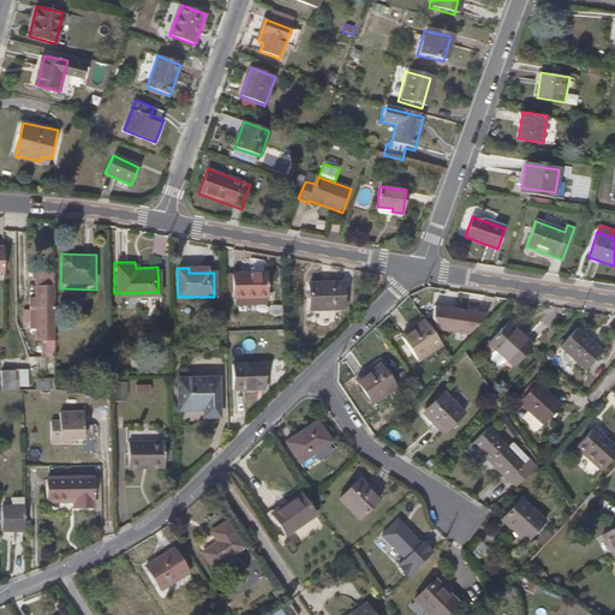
[(266,297),(264,274),(231,274),(231,297),(266,297)]
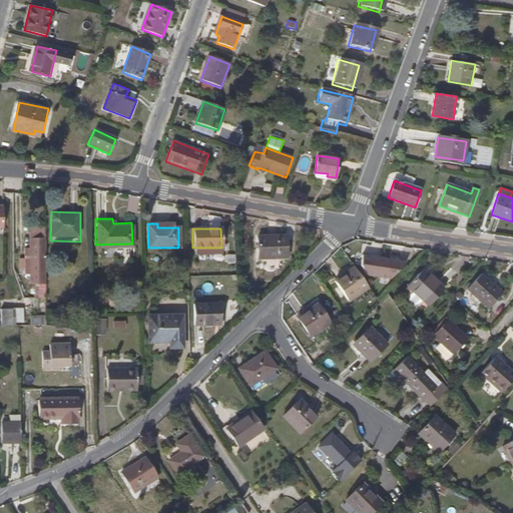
[(287,260),(287,237),(258,237),(259,261),(287,260)]
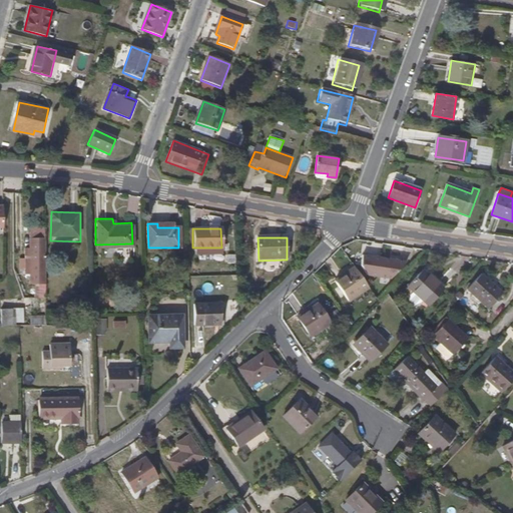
[(32,239),(32,249),(44,249),(44,239),(32,239)]
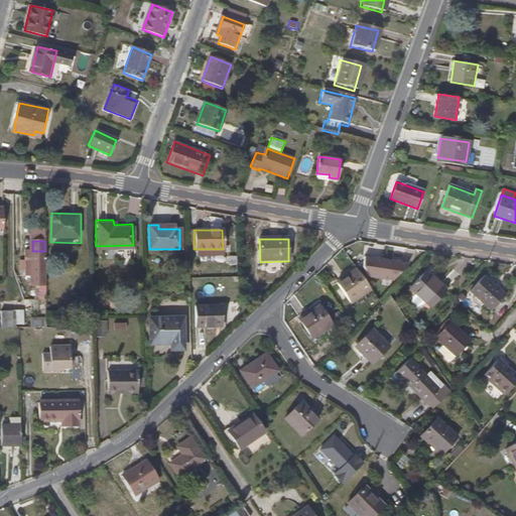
[(44,251),(32,251),(32,276),(33,276),(33,284),(44,283),(44,251)]
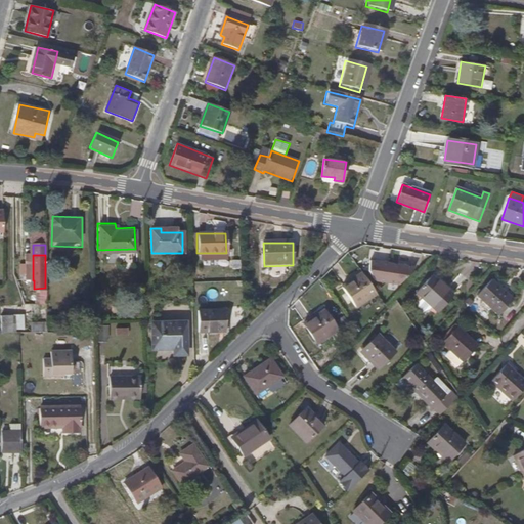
[(405,279),(409,272),(400,267),(396,273),(405,279)]
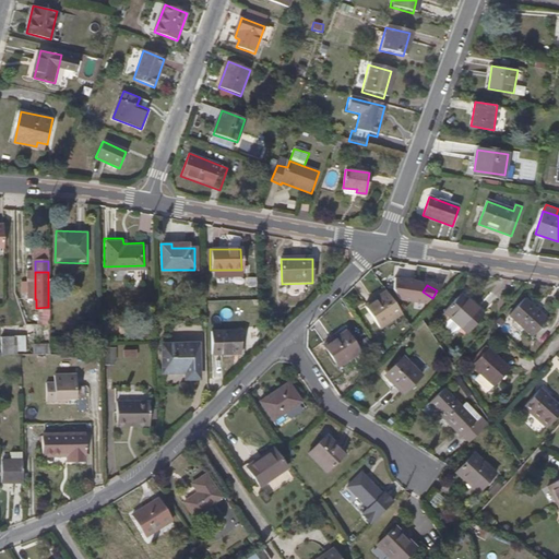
[(466,335),(488,310),(465,289),(442,314),(466,335)]
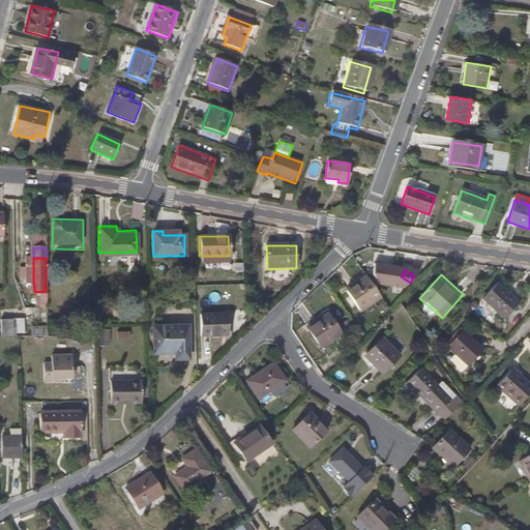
[(381,294),(369,277),(358,284),(356,282),(346,289),(359,308),(381,294)]
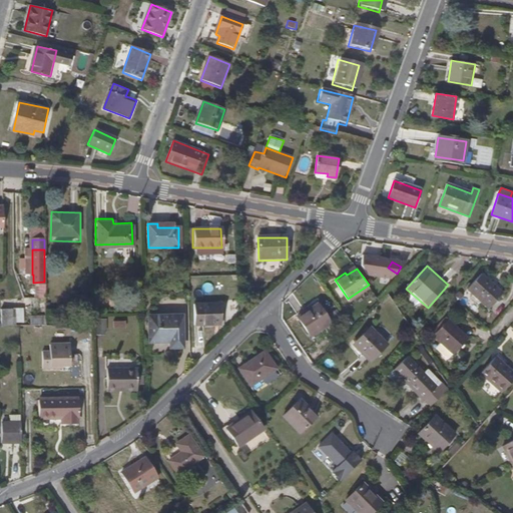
[(489,308),(503,293),(482,274),(468,289),(489,308)]
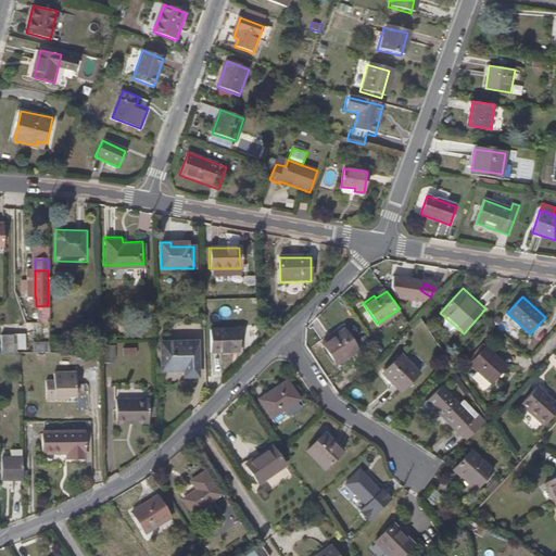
[(238,353),(239,331),(210,329),(209,352),(238,353)]
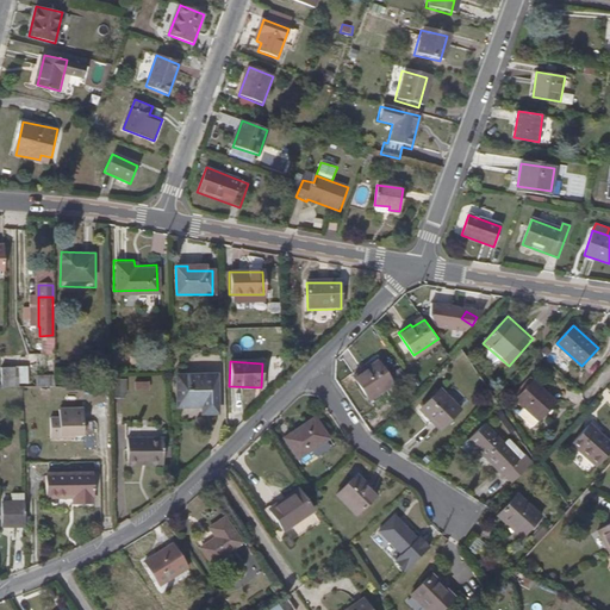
[(393,384),(380,363),(367,372),(365,369),(354,378),(368,400),(393,384)]
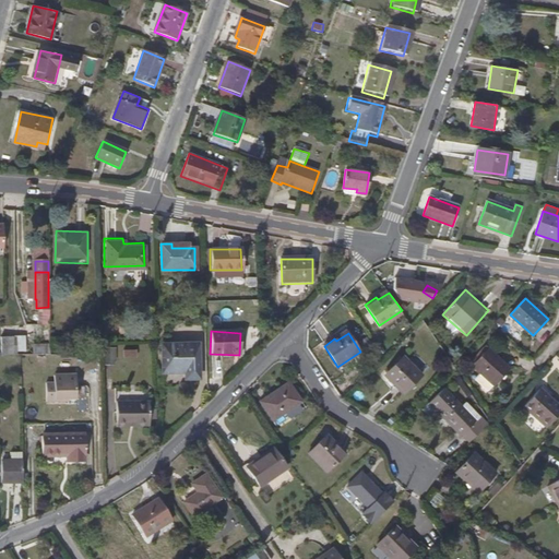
[(0,337),(0,356),(10,356),(10,337),(0,337)]
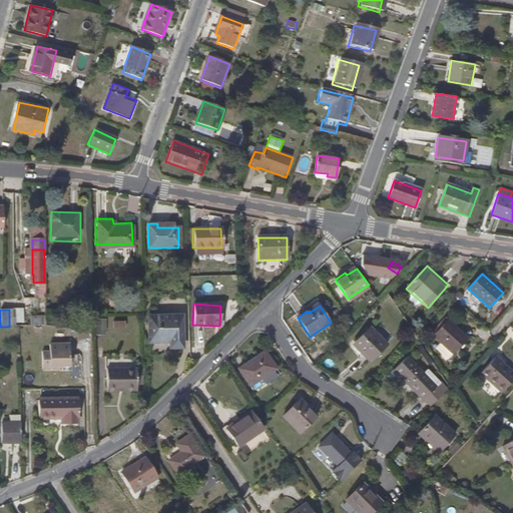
[(30,316),(30,325),(44,324),(44,315),(30,316)]
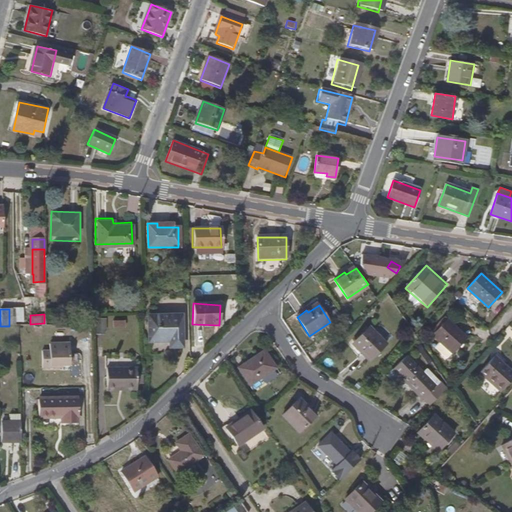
[(180,348),(180,315),(147,316),(147,342),(169,342),(169,348),(180,348)]
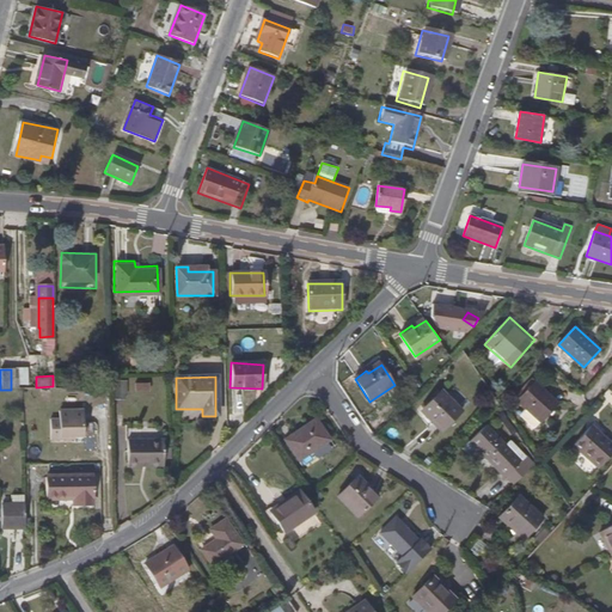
[(527,408),(521,414),(534,427),(540,421),(542,422),(560,403),(534,380),(518,399),(527,408)]
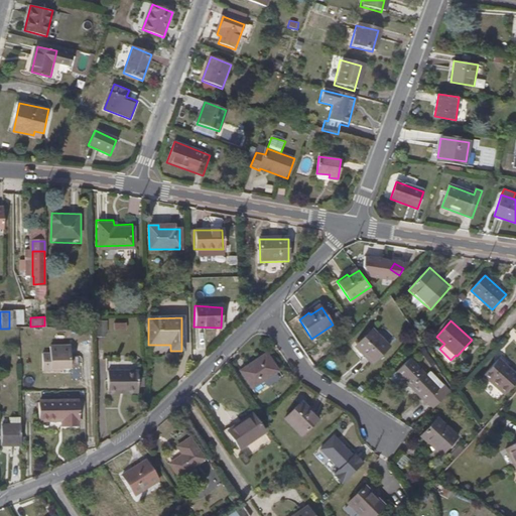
[(126,330),(126,321),(114,323),(114,331),(126,330)]
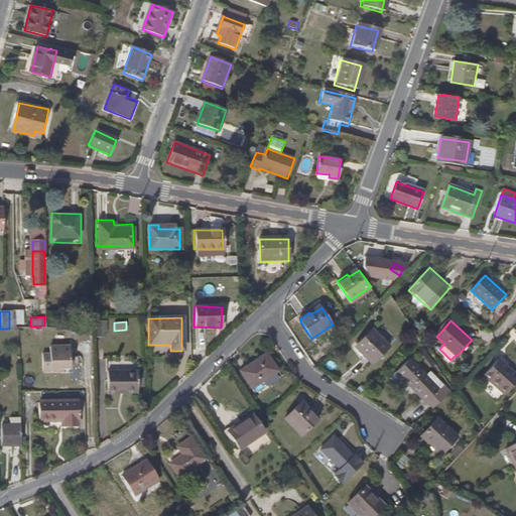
[(391,347),(374,329),(359,344),(368,353),(365,356),(373,364),(391,347)]
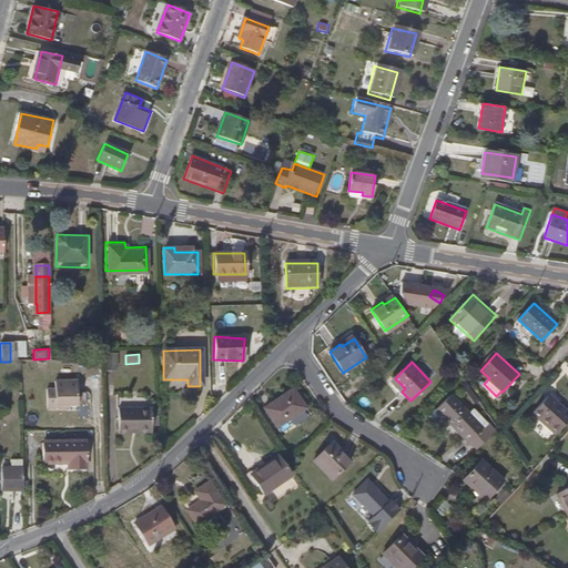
[(64,405),(75,405),(75,379),(52,382),(52,388),(44,389),(46,408),(64,407),(64,405)]
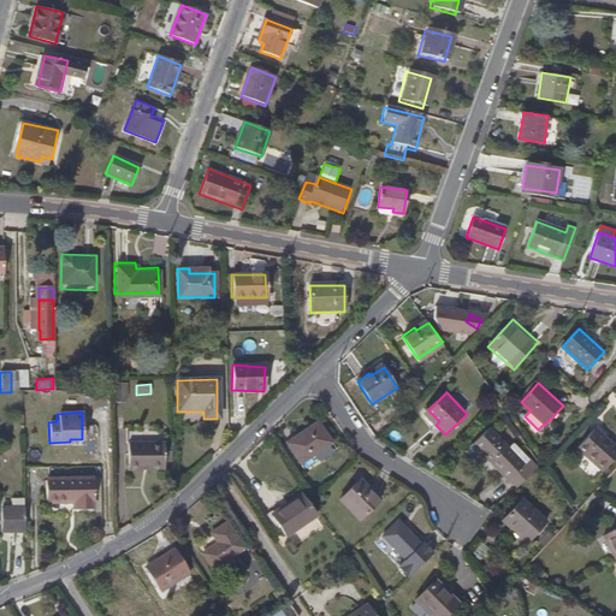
[(332,444),(318,424),(286,444),(301,465),(332,444)]
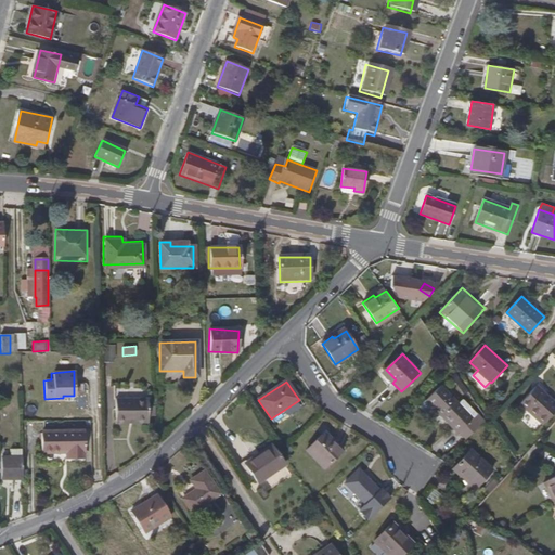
[(474,416),(441,385),(427,399),(460,431),(474,416)]
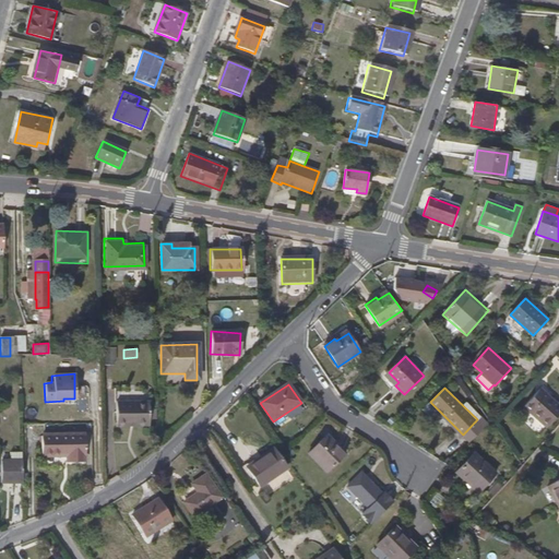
[(558,408),(558,405),(539,388),(524,405),(545,425),(558,408)]
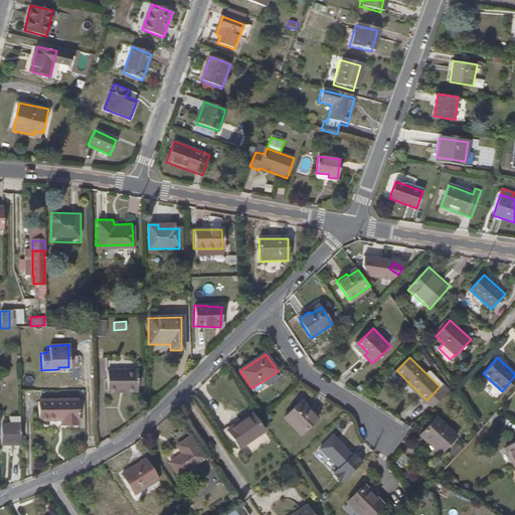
[(106,368),(106,388),(121,388),(122,391),(136,390),(135,367),(106,368)]
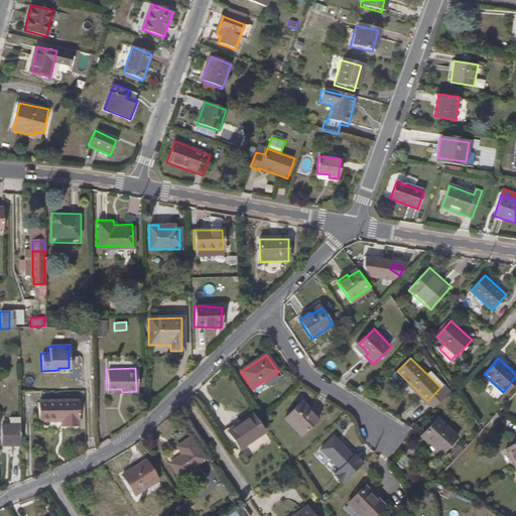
[(79,420),(78,399),(56,400),(56,401),(38,402),(38,420),(61,420),(61,425),(77,425),(77,420),(79,420)]
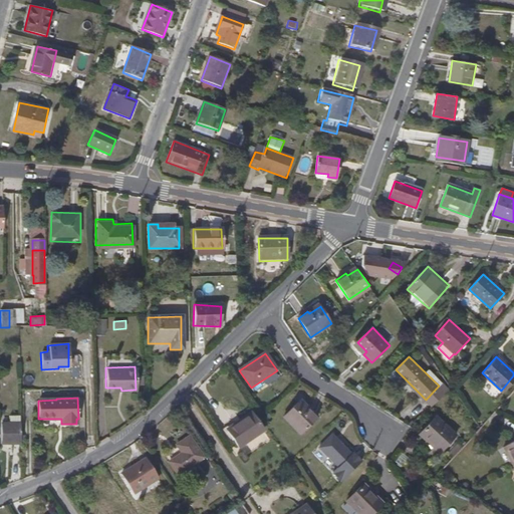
[(300,434),(316,418),(308,410),(305,412),(297,404),(283,417),(300,434)]
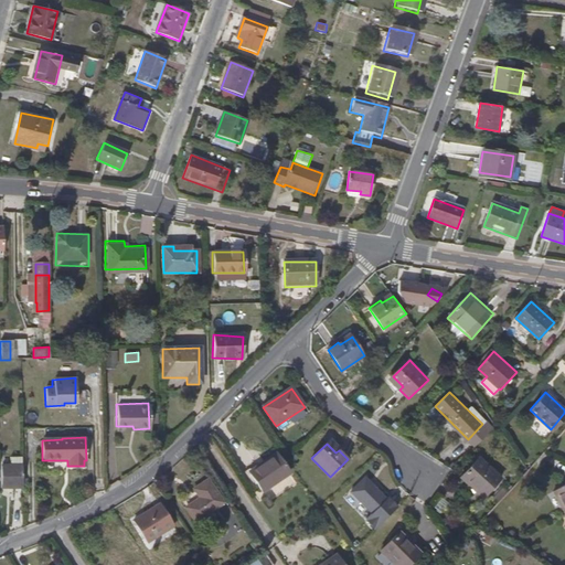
[(268,487),(288,473),(275,454),(254,467),(268,487)]
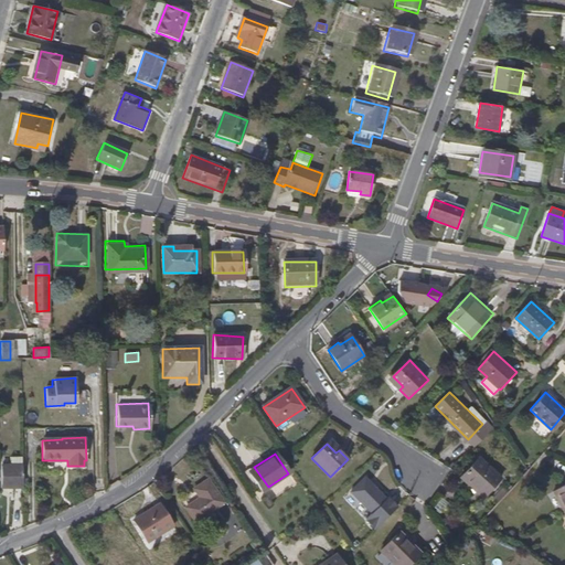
[(502,478),(481,457),(462,476),(483,497),(502,478)]
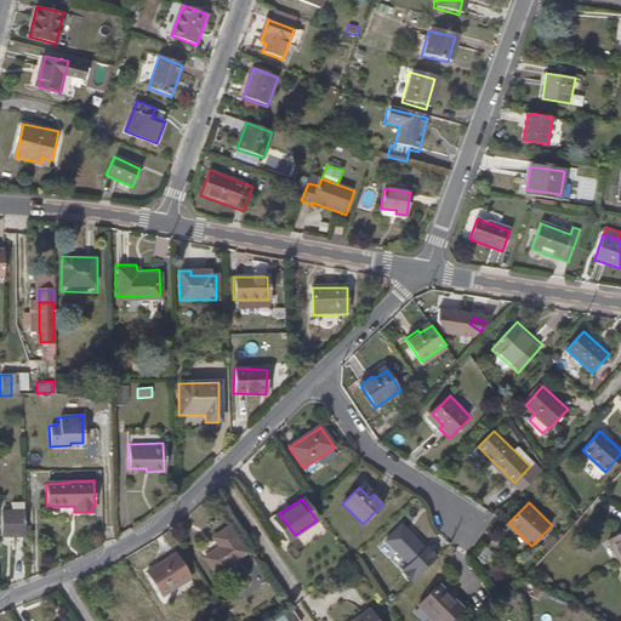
[(1,537),(24,537),(24,513),(1,513),(1,537)]
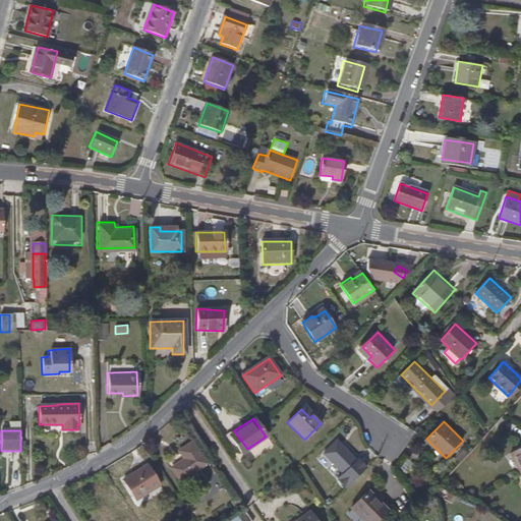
[(179,480),(205,463),(190,442),(178,450),(183,458),(170,467),(179,480)]
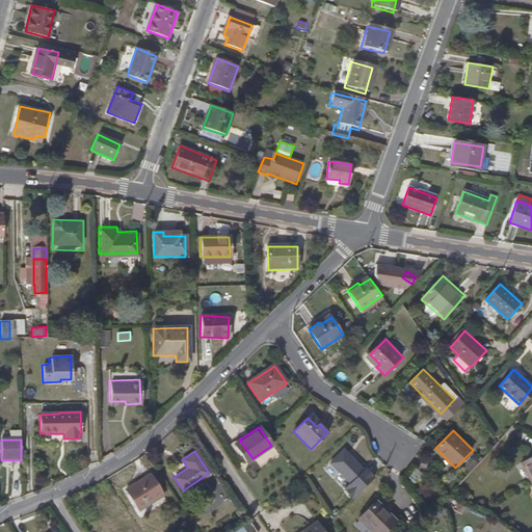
[(348,484),(362,471),(342,451),(329,463),(348,484)]
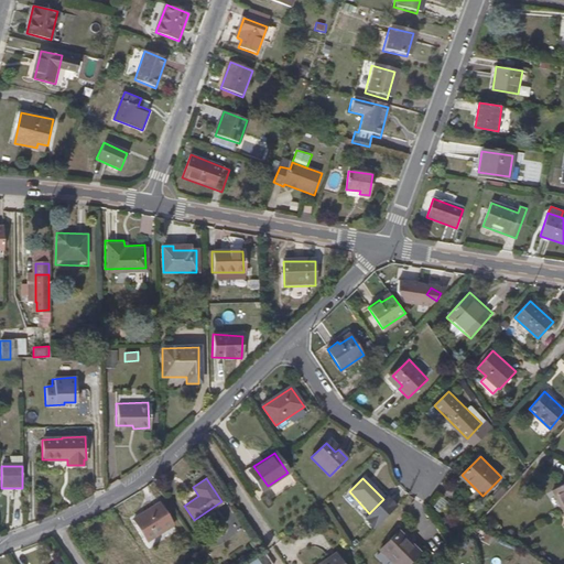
[(563,481),(550,490),(563,513),(563,512),(563,481)]
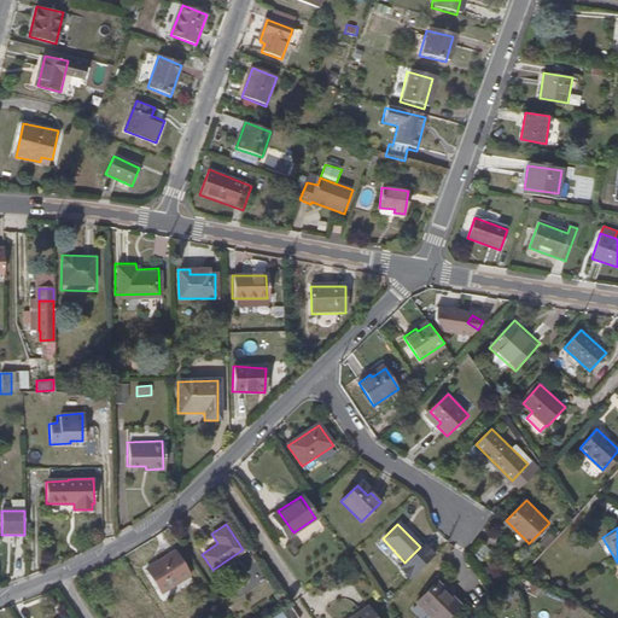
[(482,563),(491,549),(479,541),(470,554),(482,563)]
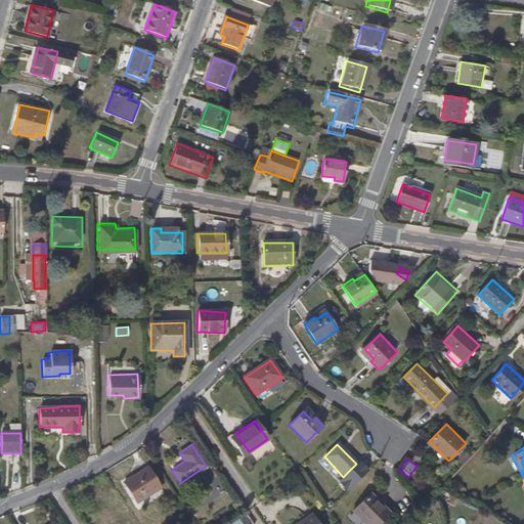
[(358,462),(356,464),(343,477),(338,482),(348,492),(368,473),(358,462)]
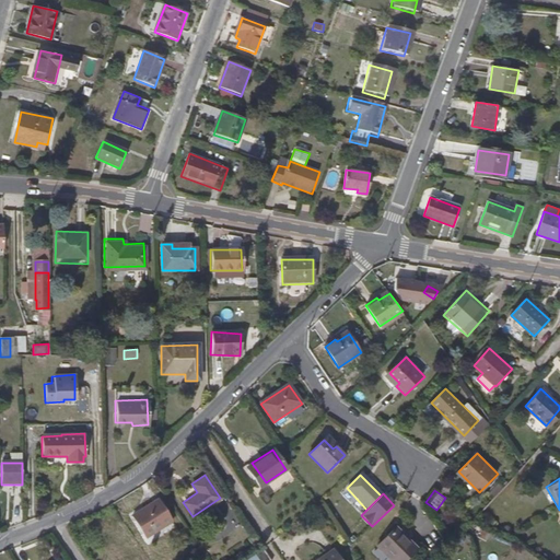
[(144,538),(172,520),(158,499),(130,516),(144,538)]
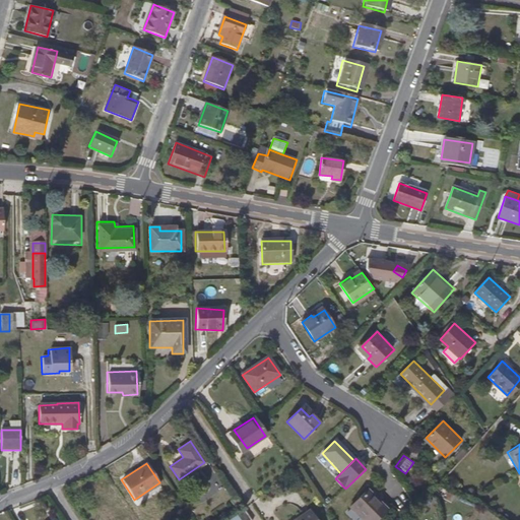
[(362,519),(375,519),(386,510),(368,491),(349,508),(362,519)]
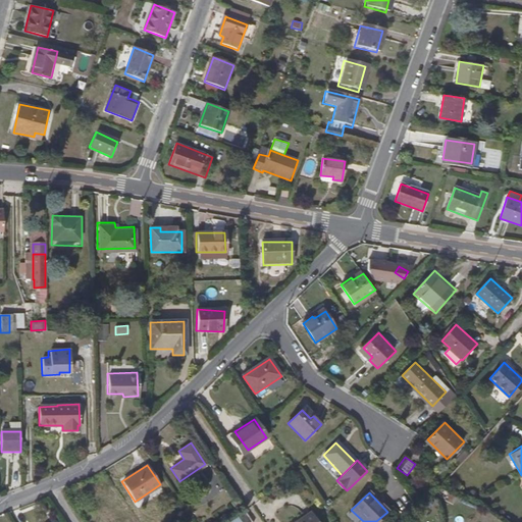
[(317,521),(311,512),(295,521),(317,521)]
